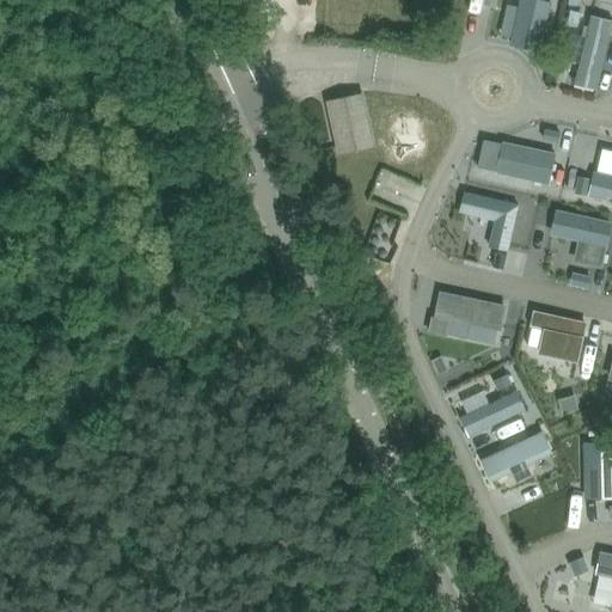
[(540,0),(521,0),(512,43),(542,50),(552,2),(540,0)]
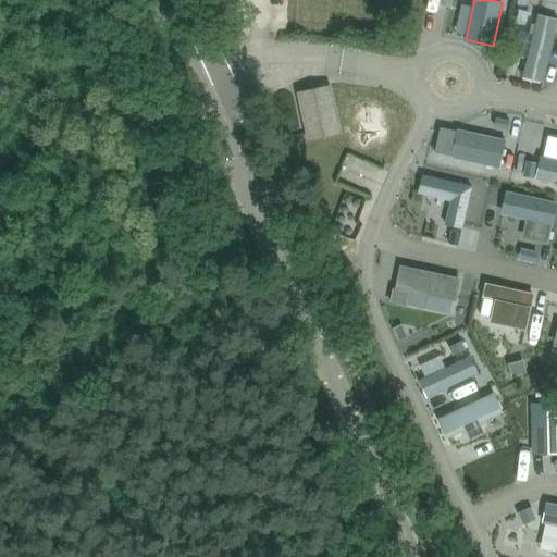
[(519,9),(517,19),(528,22),(530,11),(519,9)]
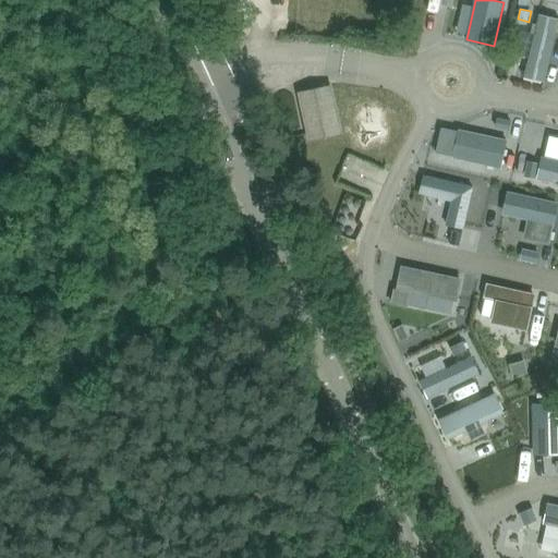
[(557,19),(540,14),(528,63),(547,68),(557,23),(557,19)]
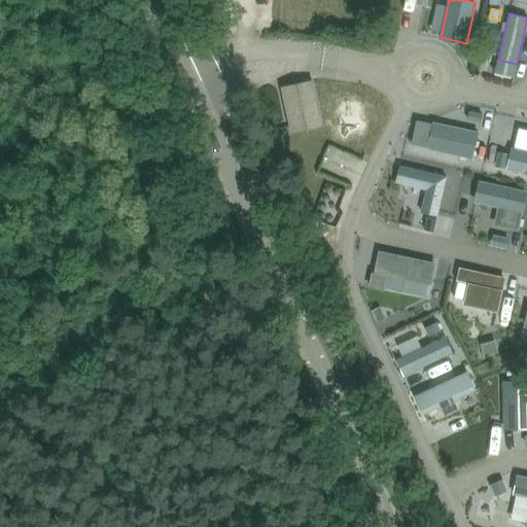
[(312,86),(287,92),(294,128),(319,123),(312,86)]
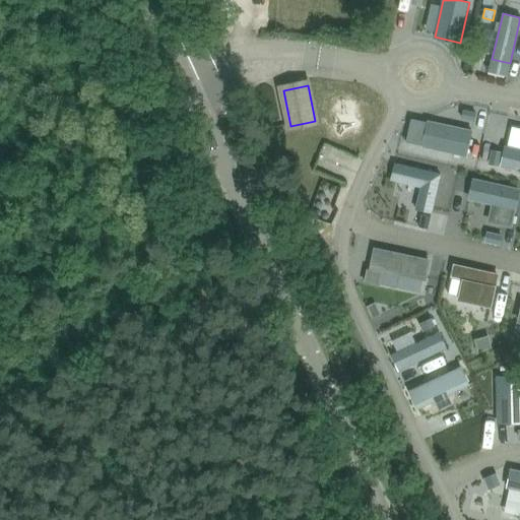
[(462,118),(474,121),(476,113),(464,111),(462,118)]
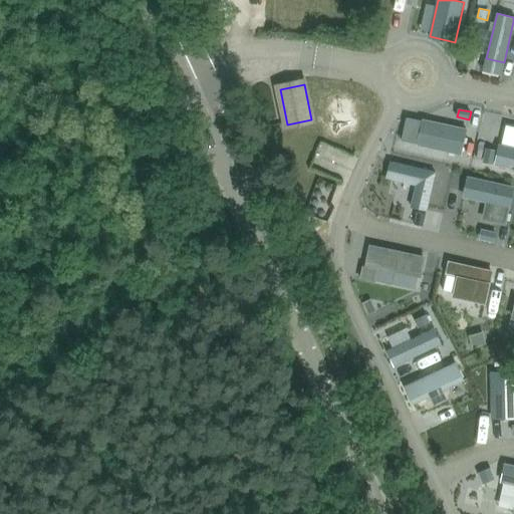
[(424,119),(418,145),(461,154),(467,129),(424,119)]
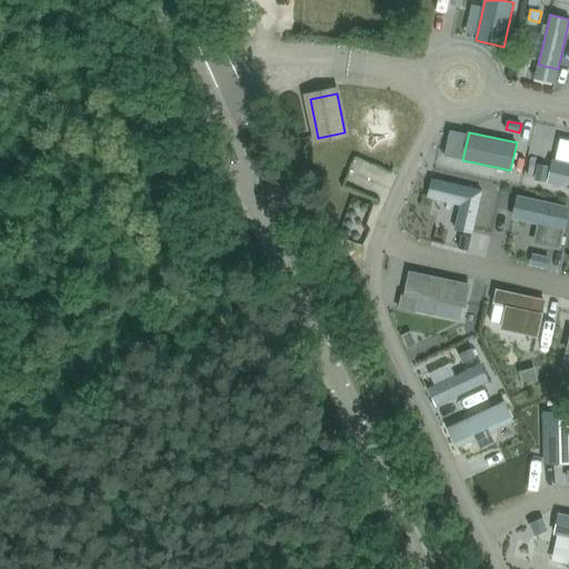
[(553,160),(549,181),(568,185),(568,163),(555,160),(553,160)]
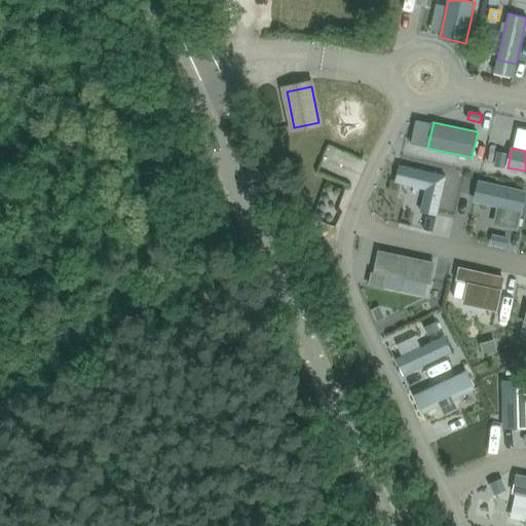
[(499,152),(496,164),(504,166),(506,154),(499,152)]
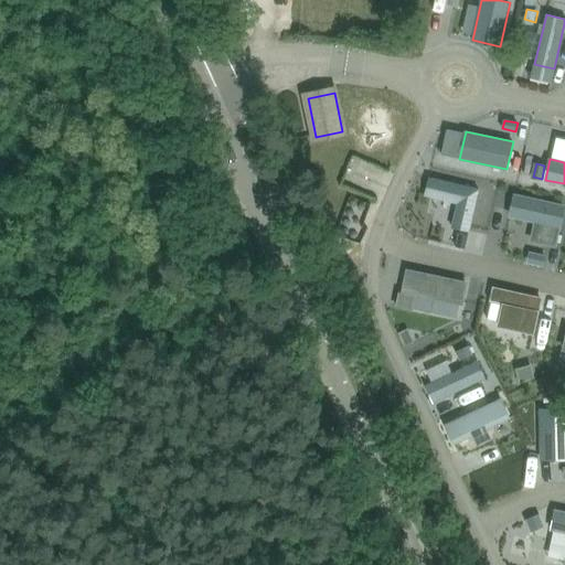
[(430,178),(426,195),(458,203),(452,226),(470,231),(479,189),(430,178)]
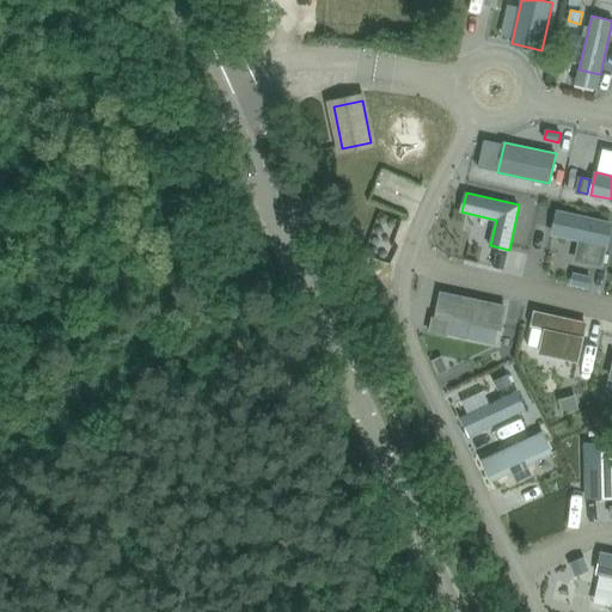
[(558,212),(554,233),(585,239),(580,261),(601,265),(611,224),(558,212)]
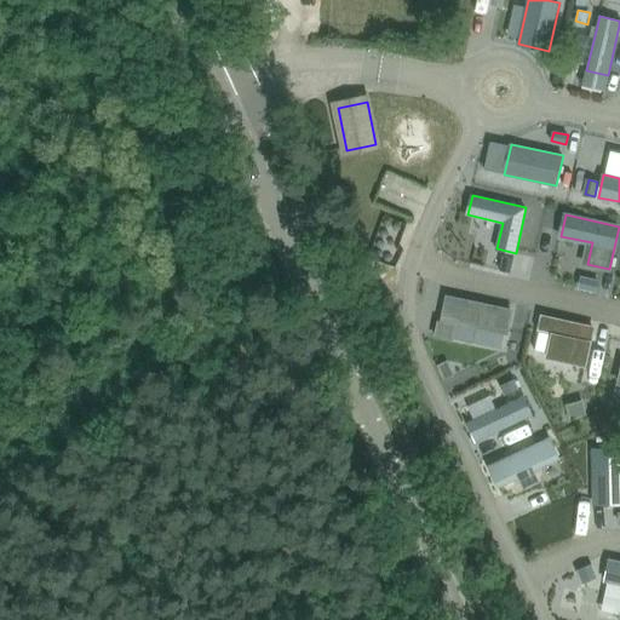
[(584,277),(581,287),(596,291),(598,281),(584,277)]
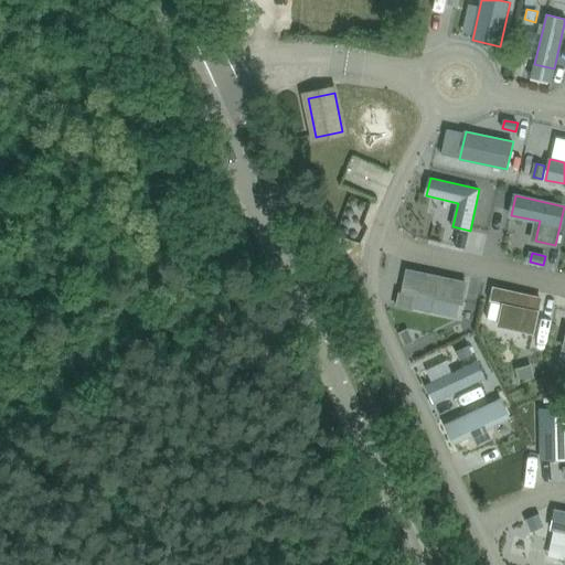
[(466,281),(407,269),(404,289),(461,301),(466,281)]
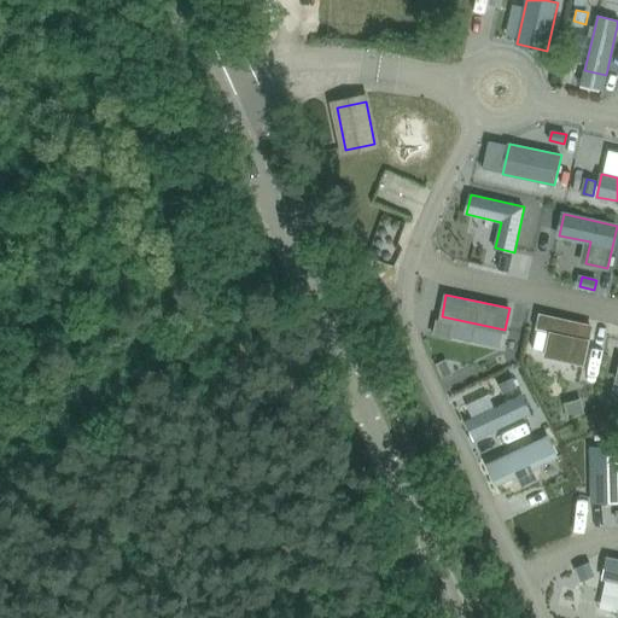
[(541,315),(537,330),(551,332),(546,355),(584,363),(592,327),(541,315)]
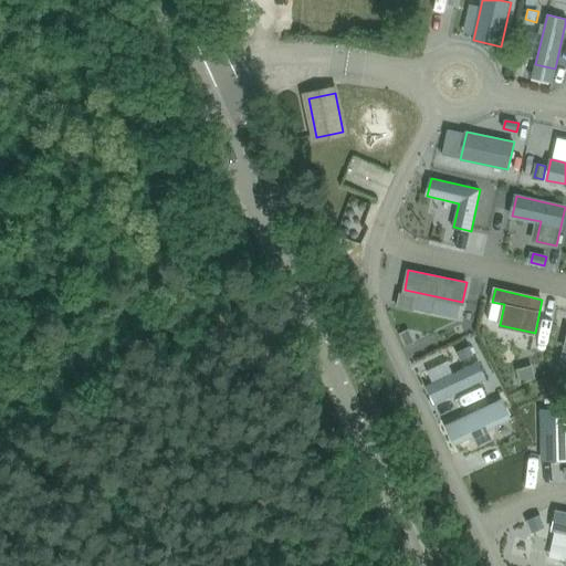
[(401,294),(398,306),(411,310),(415,296),(401,294)]
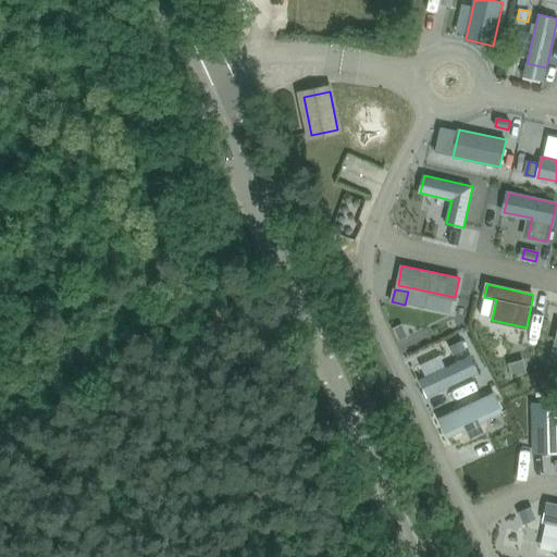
[(462,341),(449,346),(454,356),(467,349),(462,341)]
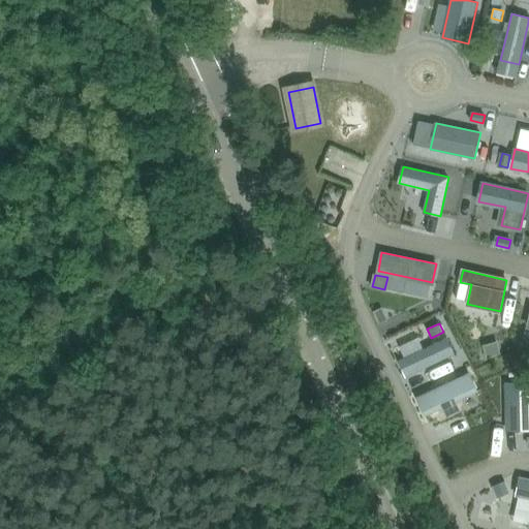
[(424,348),(404,356),(398,360),(406,377),(456,354),(447,337),(424,348)]
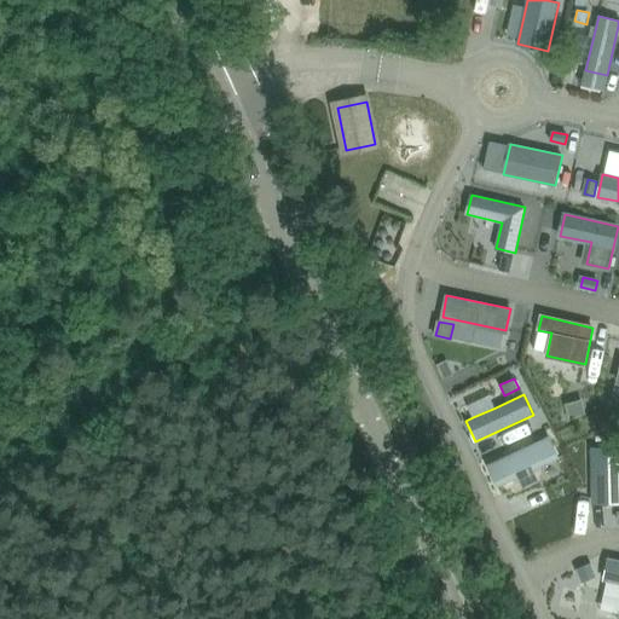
[(582,403),(567,406),(570,417),(585,412),(582,403)]
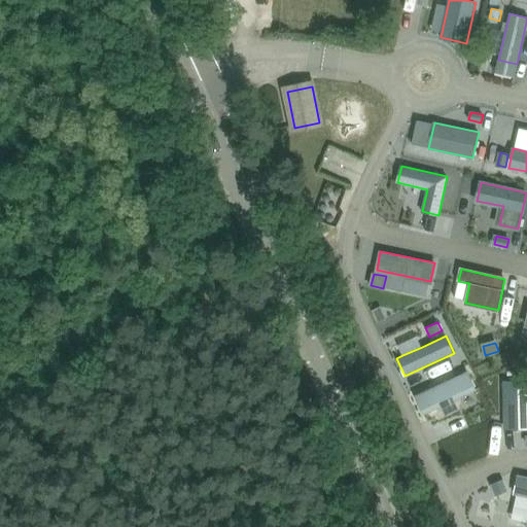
[(455,399),(477,389),(468,371),(414,395),(423,414),(441,406),(455,399)]
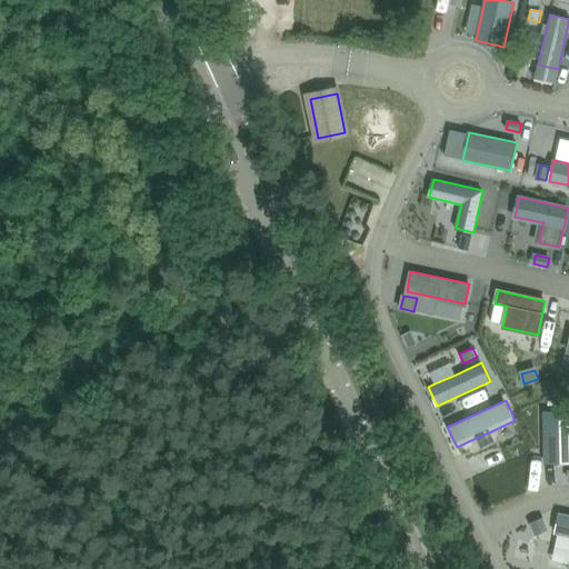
[(568,411),(545,412),(547,462),(568,461),(568,411)]
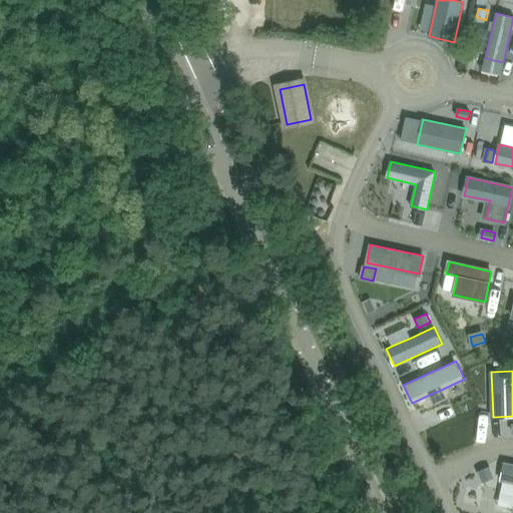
[(512,512),(512,465),(505,463),(501,480),(512,482),(512,512)]
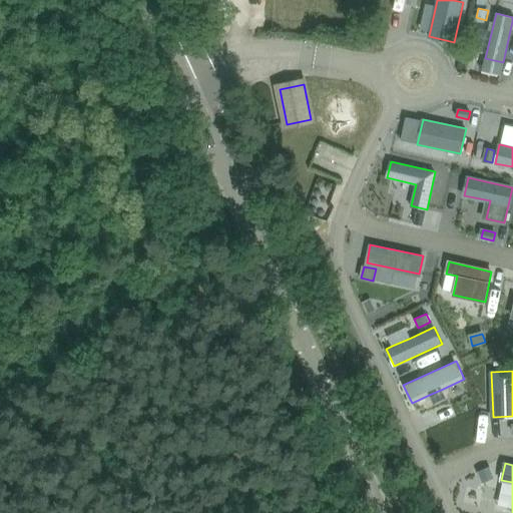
[(490,468),(479,472),(482,481),(493,477),(490,468)]
